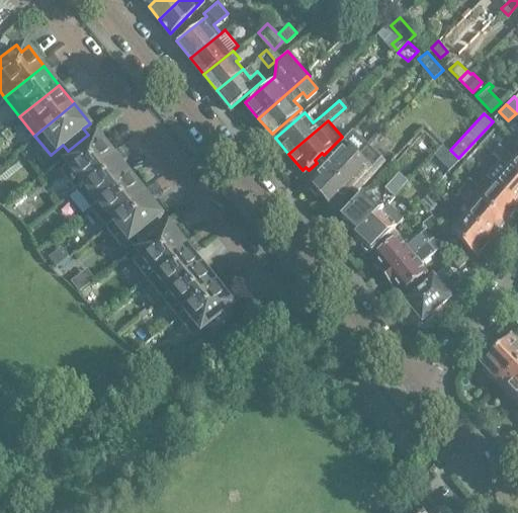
[(343,139),(342,137),(324,155),(327,157),(326,161),(325,162),(309,179),(321,192),(368,143),(352,127),(343,139)]
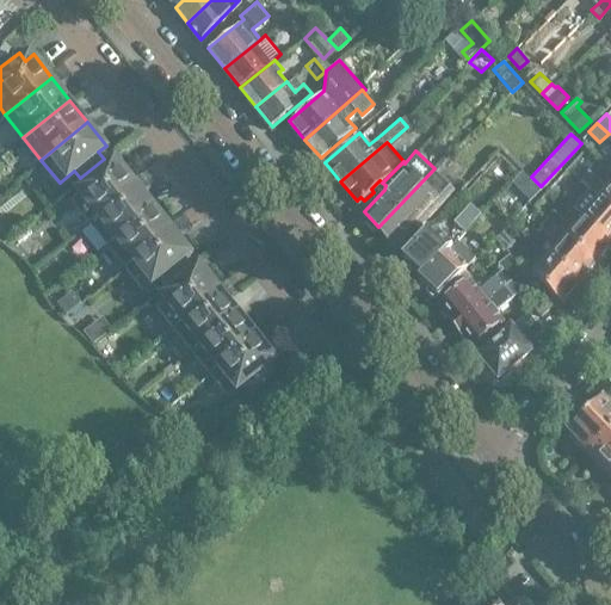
[(104,159),(80,178),(86,186),(72,197),(90,221),(136,184),(117,160),(110,166),(104,159)]
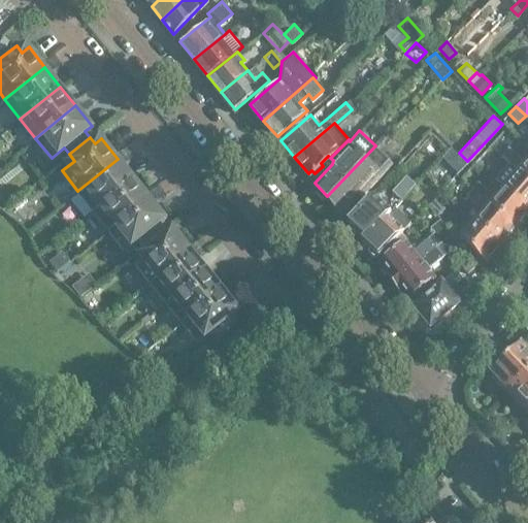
[(497,159),(496,160),(513,174),(503,185),(527,206),(527,176),(502,154),(502,153),(492,143),(487,150),(497,159)]
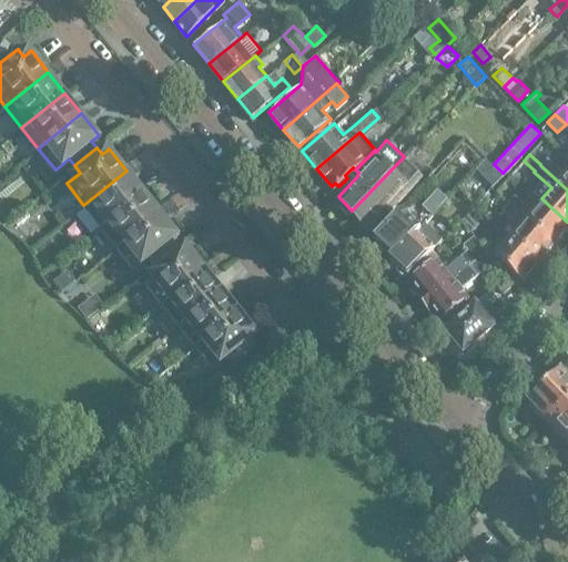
[(424,174),(404,156),(352,211),(364,225),(384,204),(391,210),(424,174)]
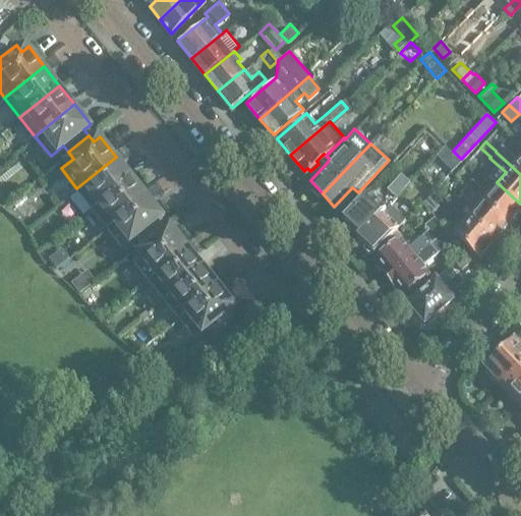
[(502,144),(496,151),(496,152),(520,174),(520,155),(519,158),(502,144)]
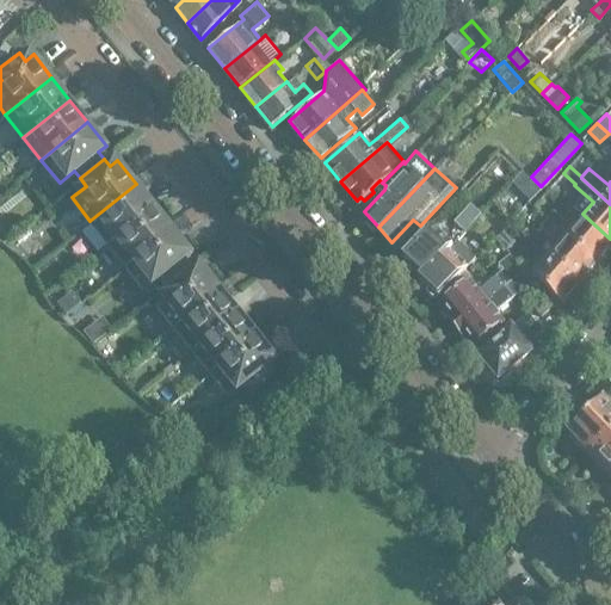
[(539,186),(528,176),(519,184),(531,195),(539,186)]
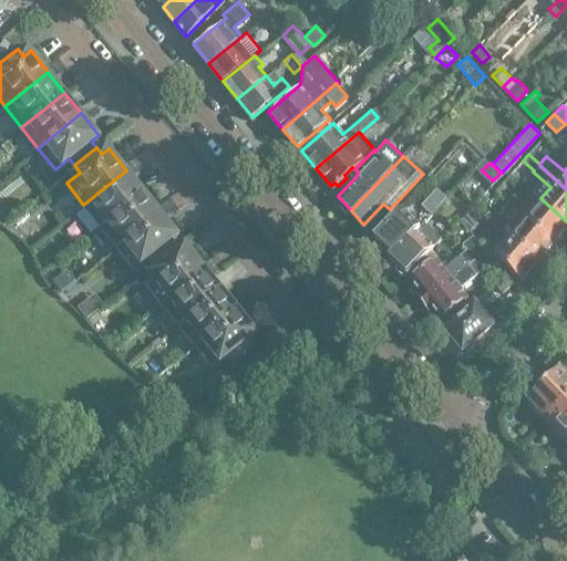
[(126,170),(83,205),(100,226),(143,190),(126,170)]
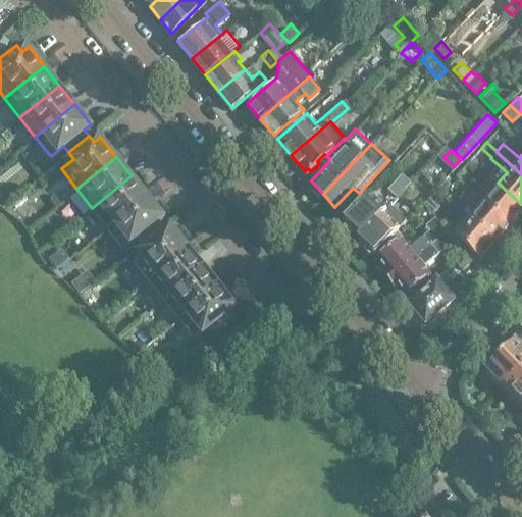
[(397,195),(411,181),(402,172),(387,188),(397,195)]
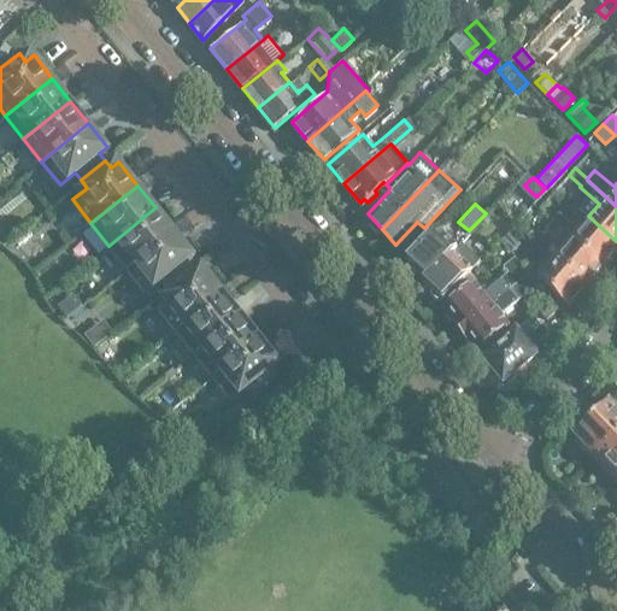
[(156,207),(109,246),(127,268),(174,230),(156,207)]
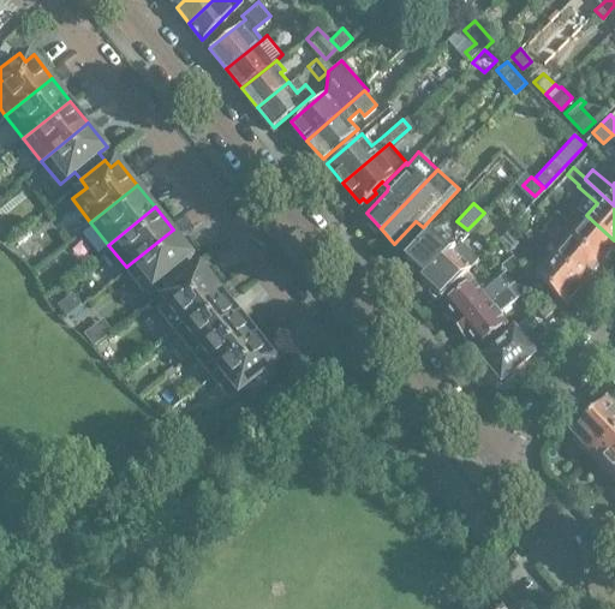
[(559,209),(550,219),(601,263),(614,246),(614,240),(586,215),(577,227),(559,209)]
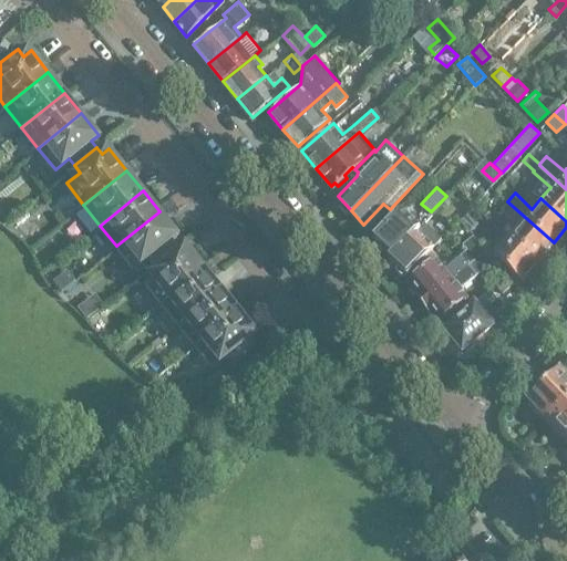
[(554,242),(507,201),(501,208),(518,224),(509,235),(538,260),(554,242)]
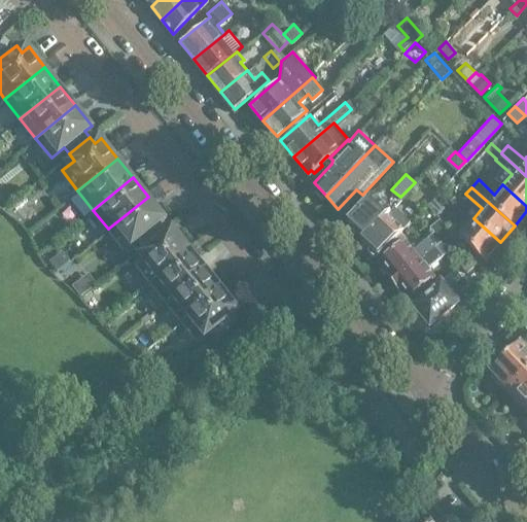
[(348,219),(364,235),(386,212),(389,209),(373,193),(348,219)]
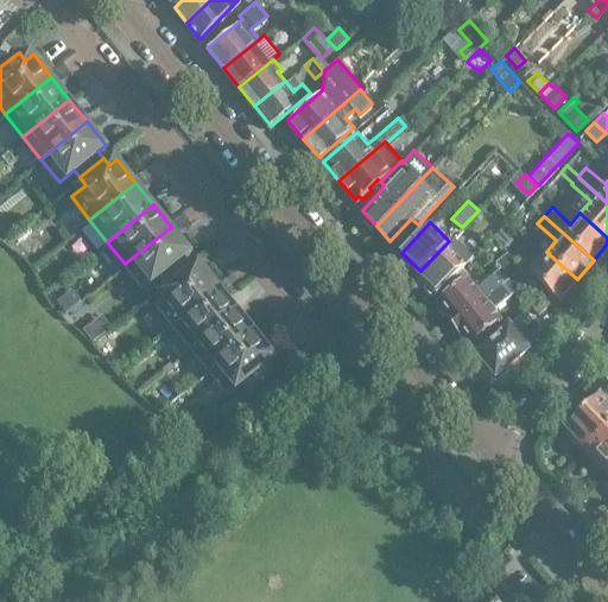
[(502,225),(493,234),(505,245),(513,236),(502,225)]
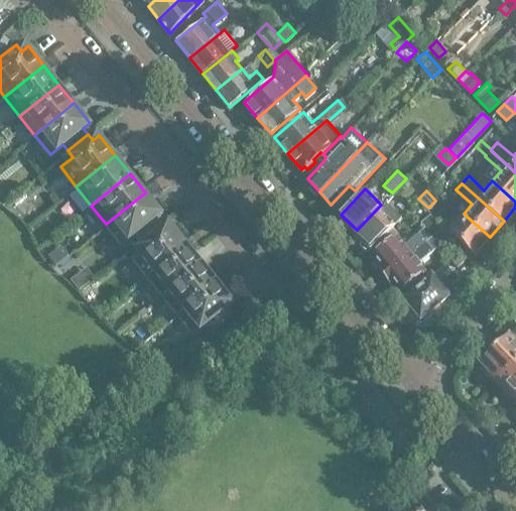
[(145,193),(106,224),(122,244),(134,234),(139,240),(159,224),(154,218),(161,213),(145,193)]
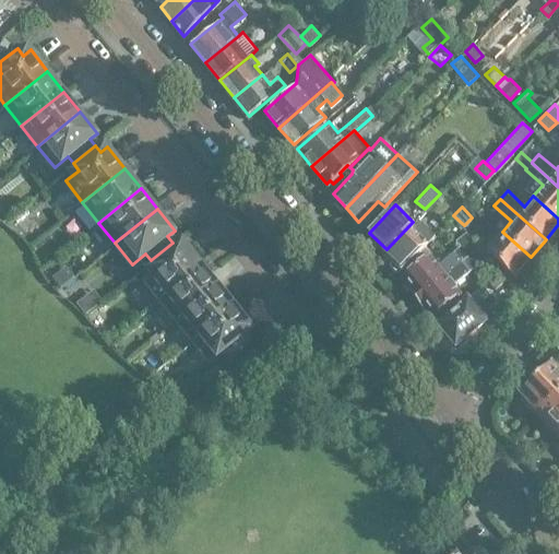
[(409,225),(387,249),(382,254),(400,270),(435,234),(417,217),(413,222),(409,225)]
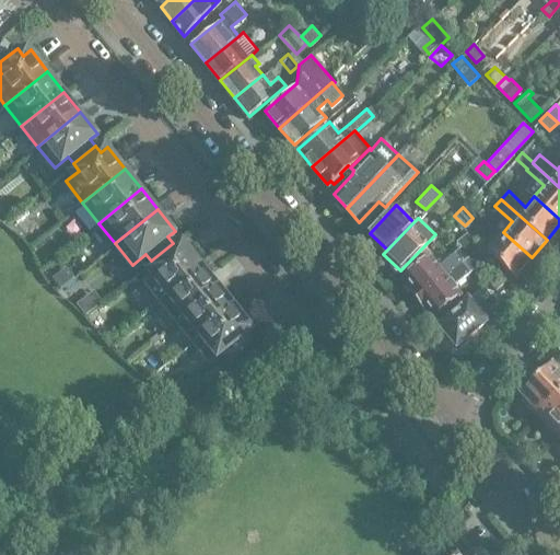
[(431,254),(401,277),(417,296),(479,246),(467,231),(457,240),(462,245),(439,264),(431,254)]
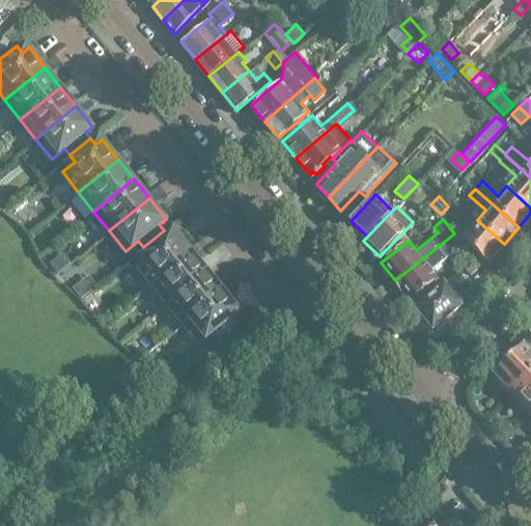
[(504,244),(477,220),(462,238),(488,261),(504,244)]
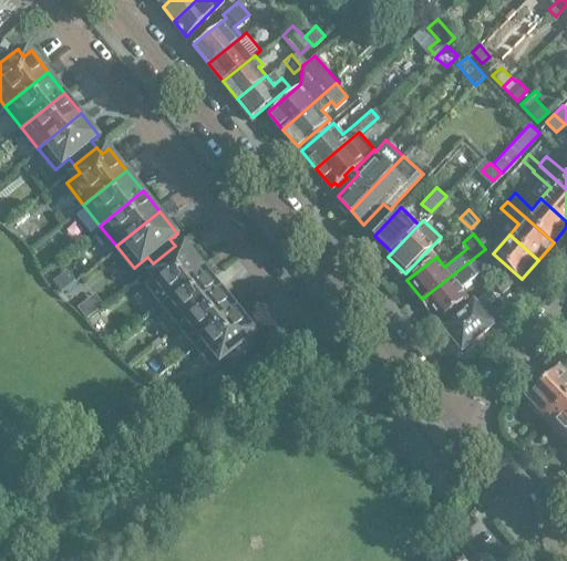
[(175,246),(153,263),(158,270),(144,281),(162,303),(205,269),(187,247),(181,252),(175,246)]
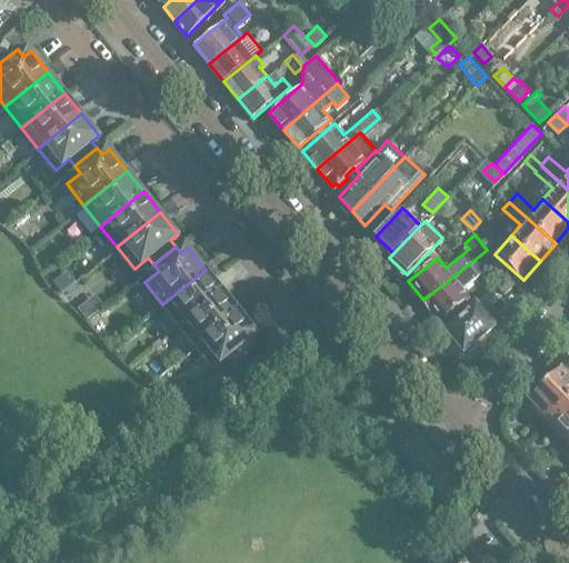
[(487,250),(423,300),(439,320),(469,295),(461,287),(477,274),(478,274),(495,261),(487,250)]
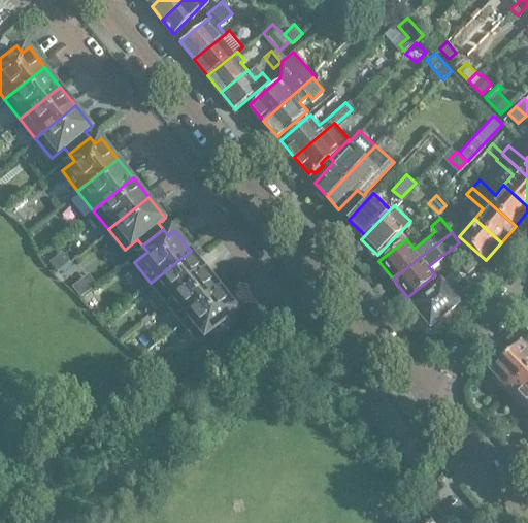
[(191,251),(151,283),(166,301),(206,269),(191,251)]
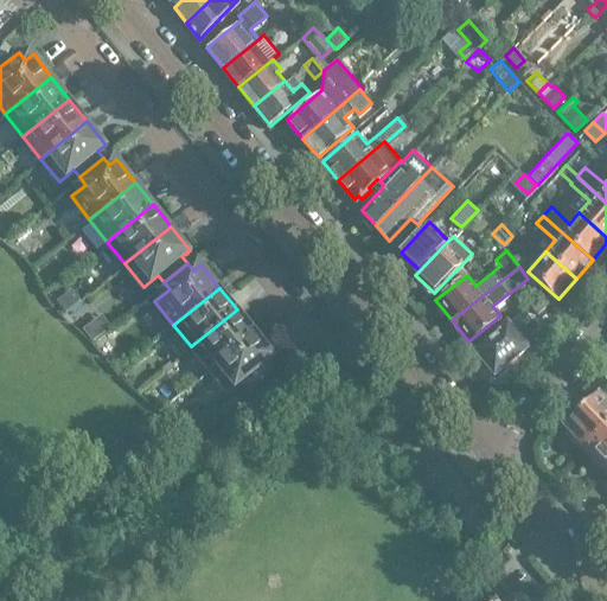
[(542,293),(531,302),(537,311),(549,301),(542,293)]
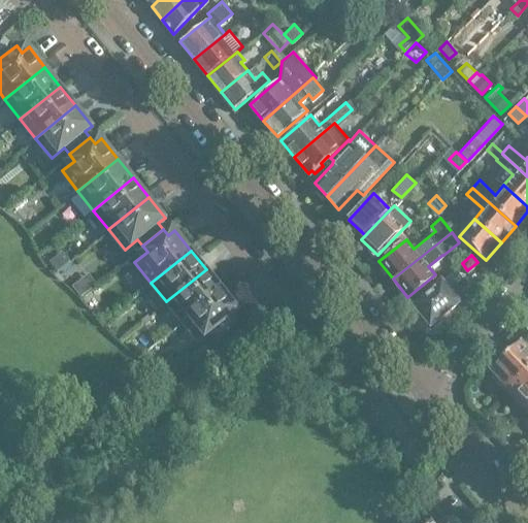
[(206,269),(166,301),(182,321),(222,289),(206,269)]
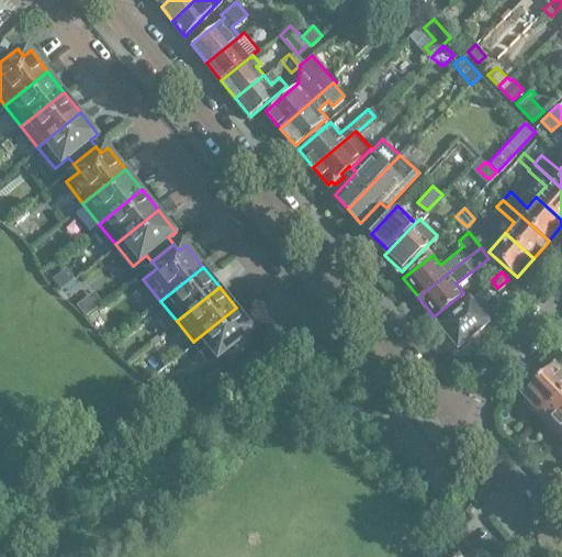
[(102,300),(93,289),(76,303),(85,314),(102,300)]
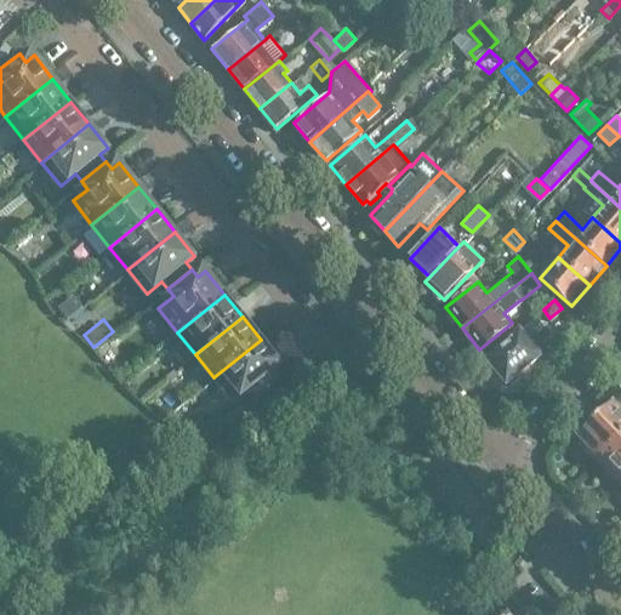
[(530,324),(486,358),(506,382),(550,347),(530,324)]
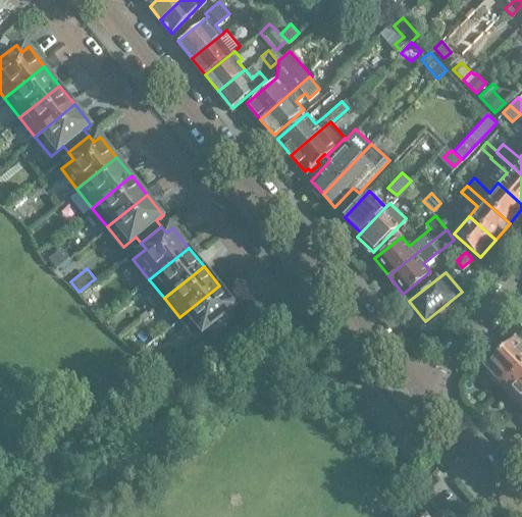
[(219,286),(179,317),(195,338),(208,327),(213,334),(233,318),(228,311),(235,306),(219,286)]
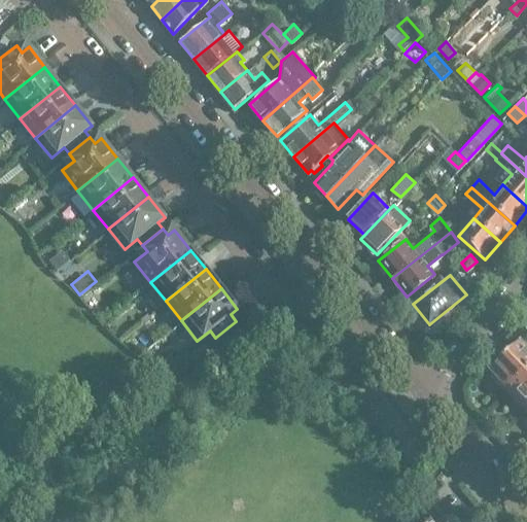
[(526,335),(492,369),(510,387),(526,370),(526,335)]
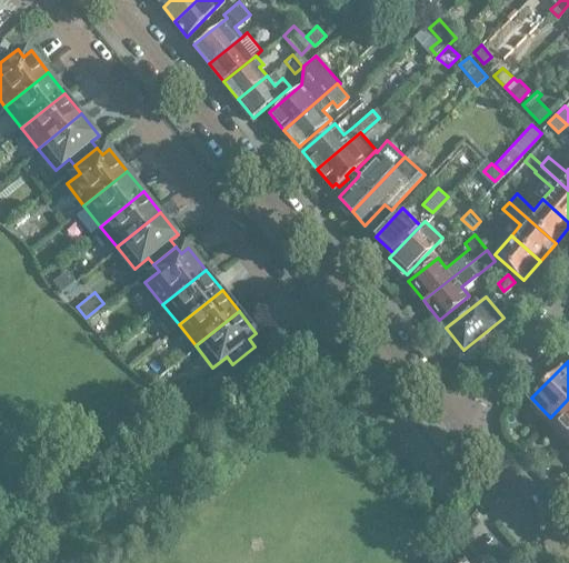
[(568,399),(550,418),(568,436),(568,435),(568,399)]
